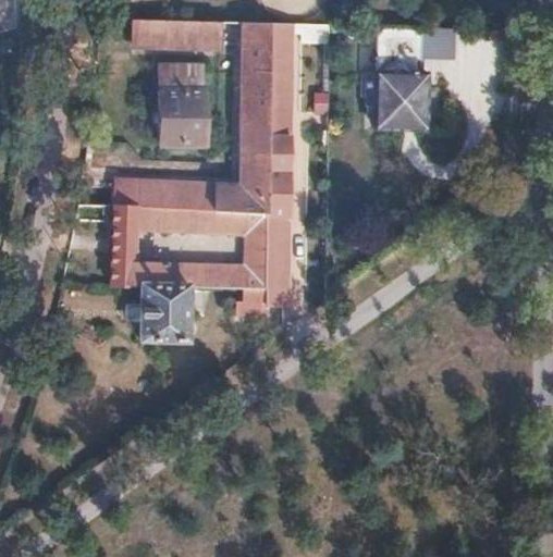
[(136,19),(135,42),(222,45),(222,21),(136,19)]
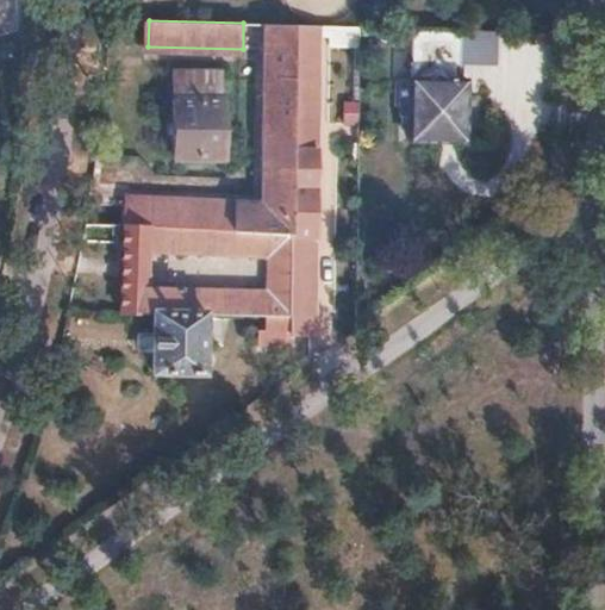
[(129,199),(128,224),(293,232),(295,24),(270,23),(267,206),(129,199)]
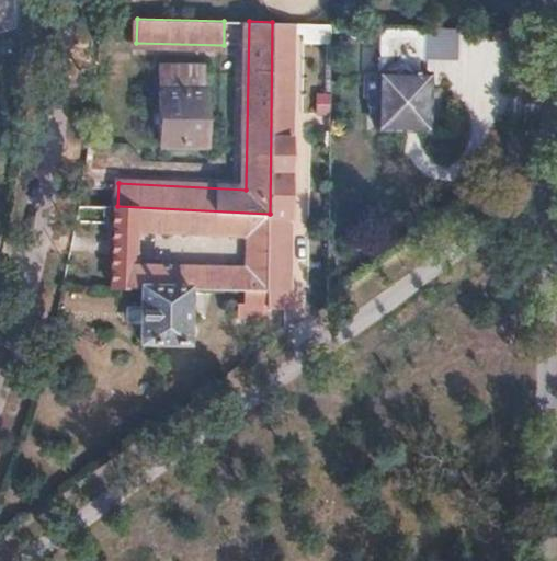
[(269,289),(268,305),(293,306),(296,23),(272,22),(270,214),(269,289)]
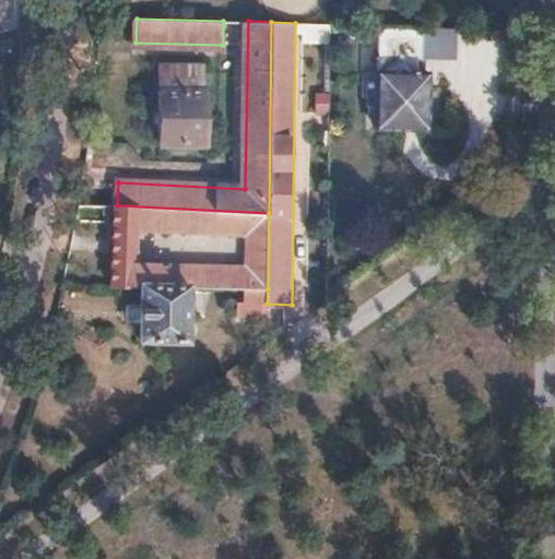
[(381,25),(378,127),(428,130),(429,72),(425,72),(427,26),(381,25)]
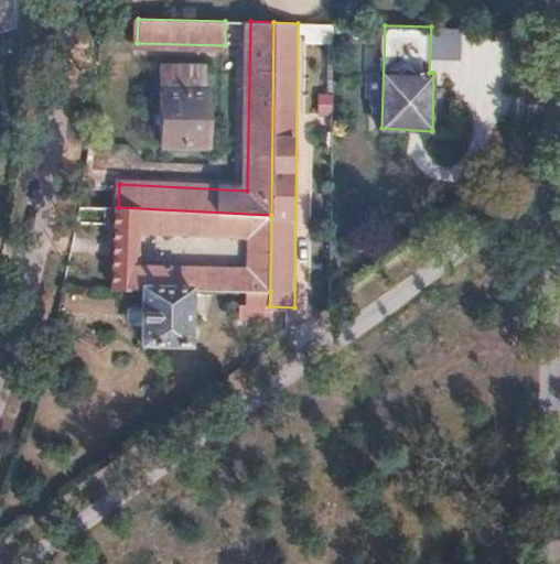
[(210,68),(162,68),(162,142),(208,143),(210,68)]
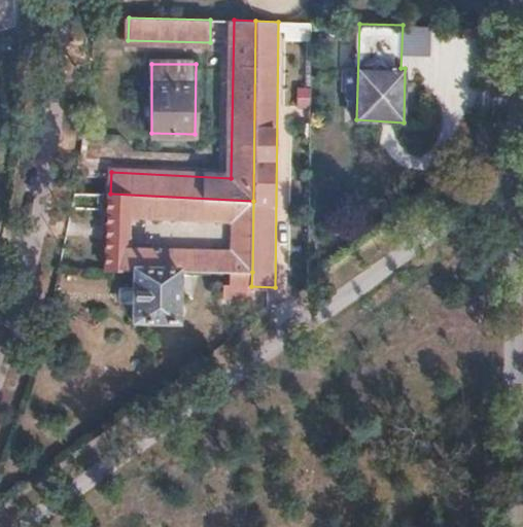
[(300,86),(300,106),(313,107),(314,86),(300,86)]
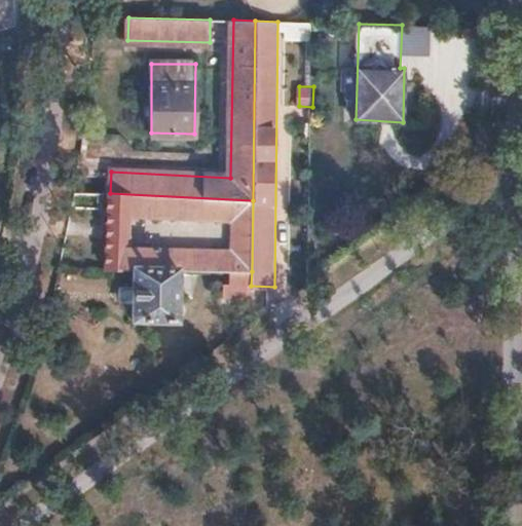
[(110,193),(105,268),(134,268),(176,269),(229,271),(252,271),(253,200),(110,193)]
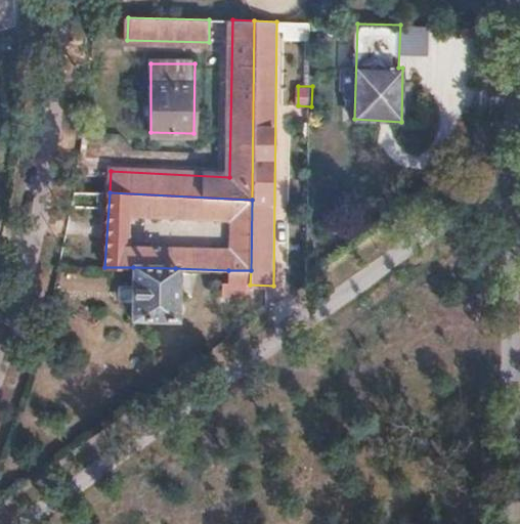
[(175,268),(133,267),(133,319),(174,319),(175,268)]
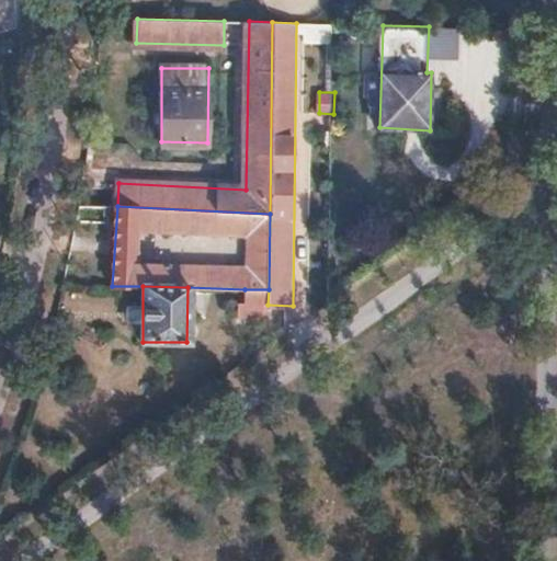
[(237,301),(237,317),(268,317),(268,305),(269,289),(245,289),(243,302),(237,301)]
